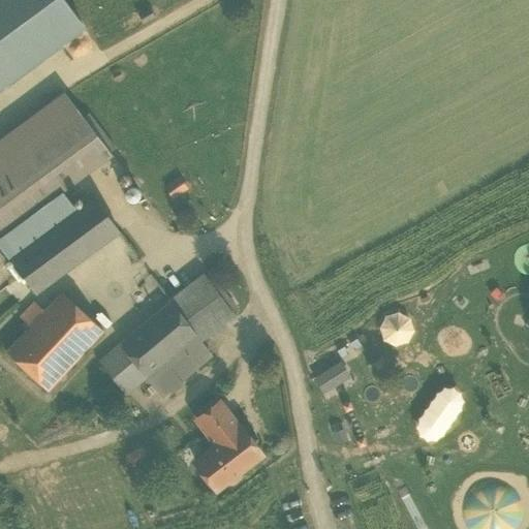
[(63,0),(0,0),(0,90),(85,29),(63,0)]
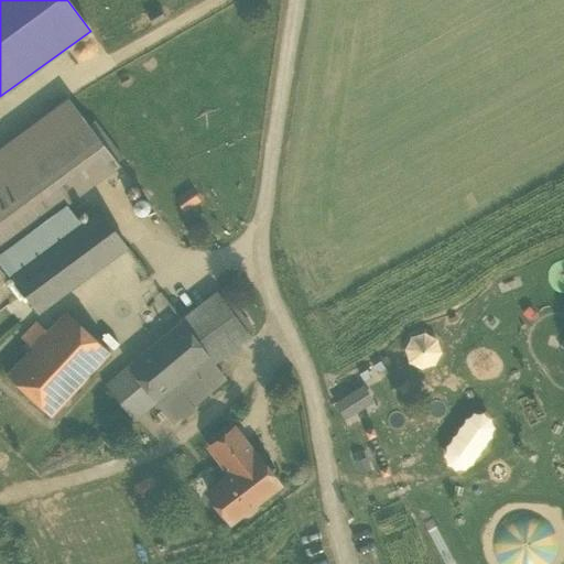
[(126,247),(98,210),(80,224),(65,204),(117,164),(67,98),(0,149),(0,250),(11,242),(28,263),(10,277),(38,313),(126,247)]
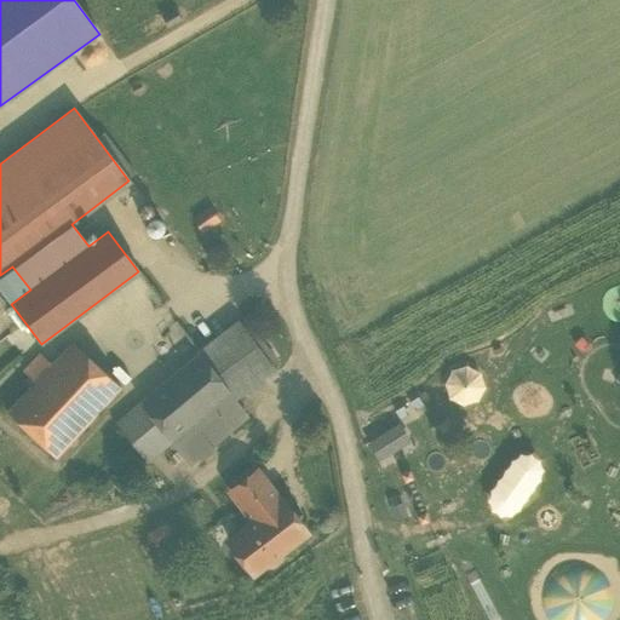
[(273,369),(237,321),(197,351),(200,354),(115,424),(145,463),(168,442),(187,464),(246,417),(233,400),(273,369)]
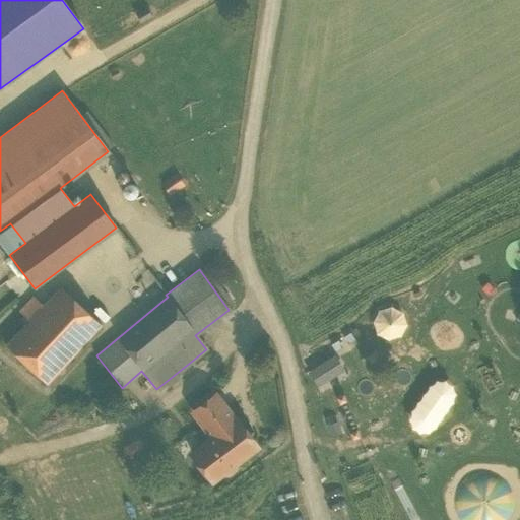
[(31,297),(18,311),(28,320),(5,344),(46,383),(101,326),(60,287),(42,306),(31,297)]
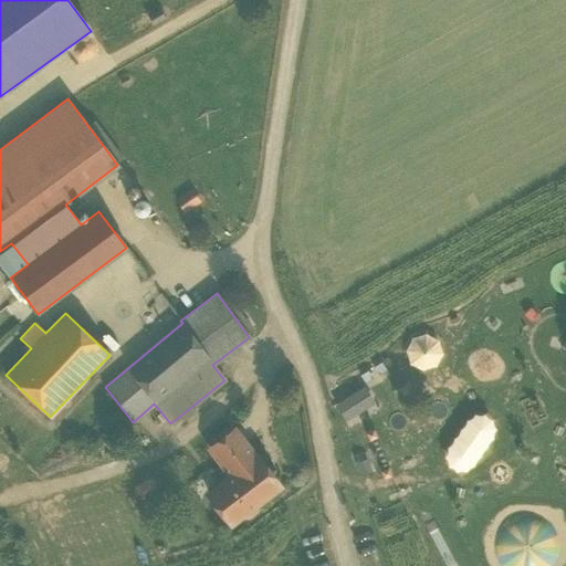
[(366,386),(334,399),(342,417),(373,405),(366,386)]
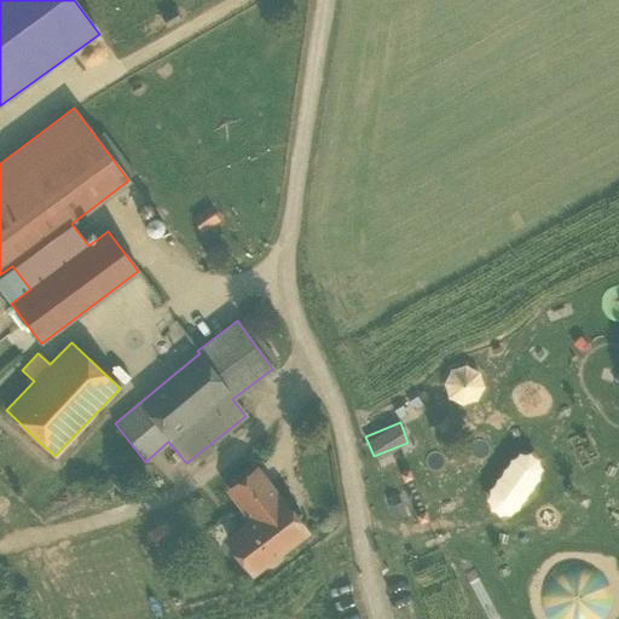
[(509,515),(518,509),(539,478),(542,467),(539,460),(528,453),(519,455),(509,461),(489,493),(487,502),(491,510),(496,514),(503,516),(509,515)]
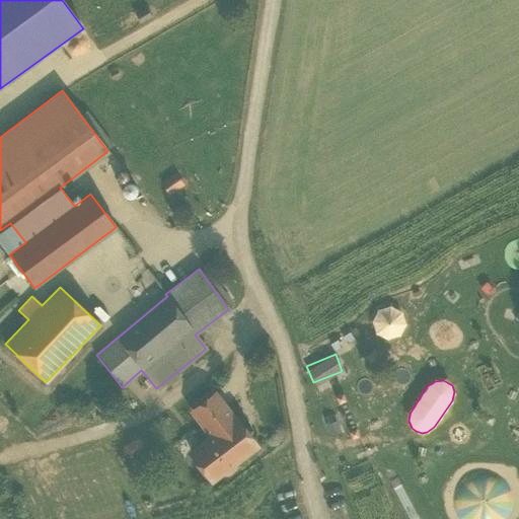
[(214,394),(193,411),(212,437),(191,453),(211,479),(221,471),(227,472),(232,469),(232,463),(254,446),(235,420),(234,421),(214,394)]
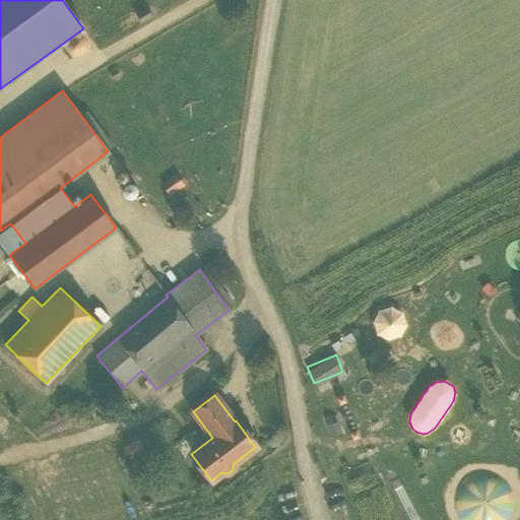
[(329,465),(332,471),(343,467),(341,460),(329,465)]
